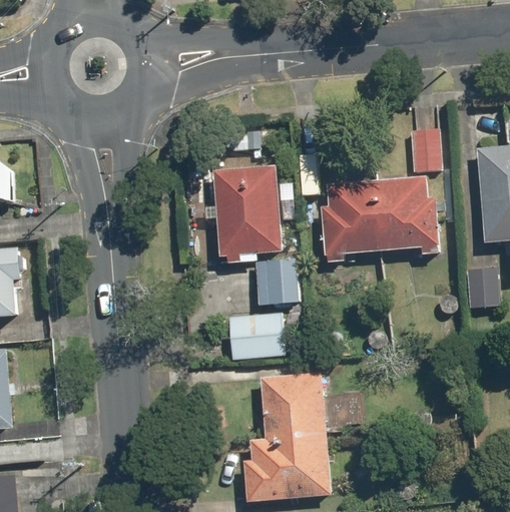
[(438,128),(407,130),(410,172),(441,170),(438,128)]
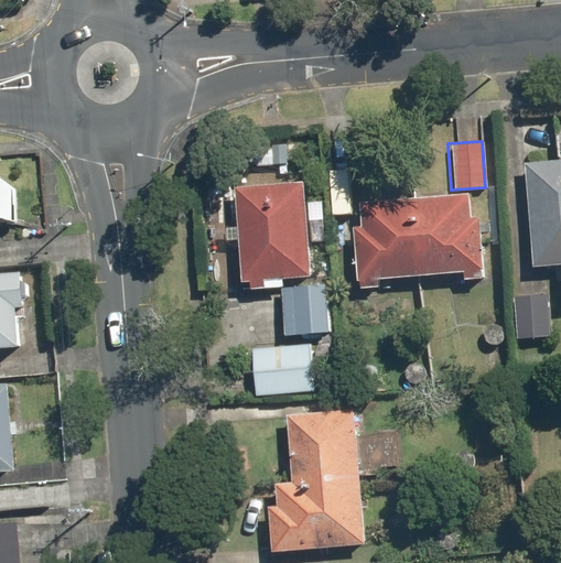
[(560,159),(522,163),(530,259),(560,256),(560,159)]
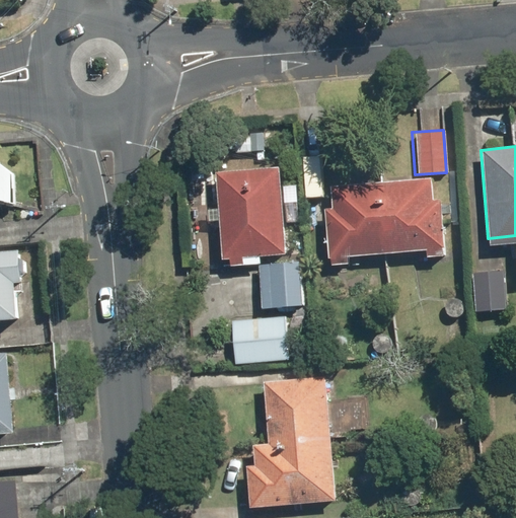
[(279,167),(214,172),(221,260),(286,254),(279,167)]
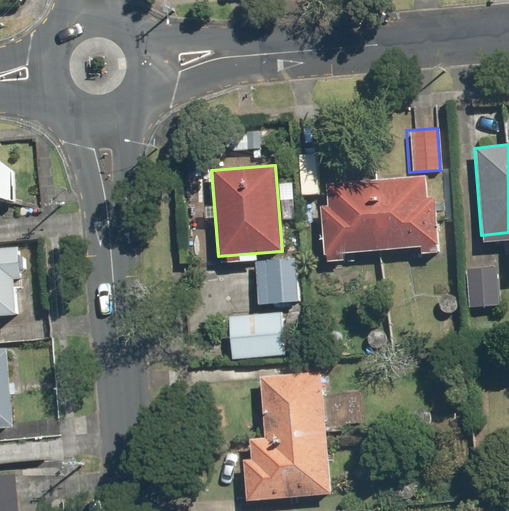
[(327,206),(320,206),(323,254),(439,245),(435,196),(427,196),(425,176),(325,184),(327,206)]
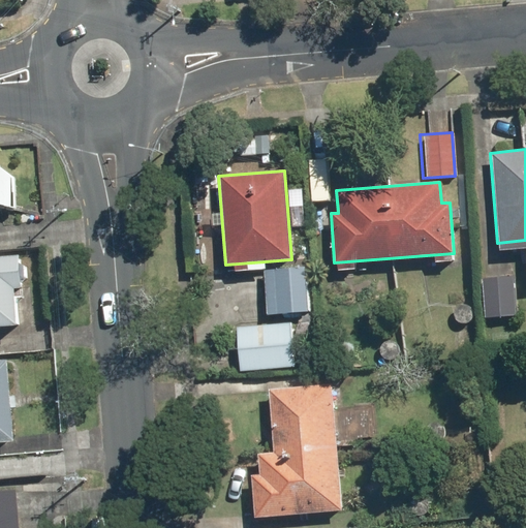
[(0,329),(16,328),(12,289),(23,288),(20,255),(0,257),(0,329)]
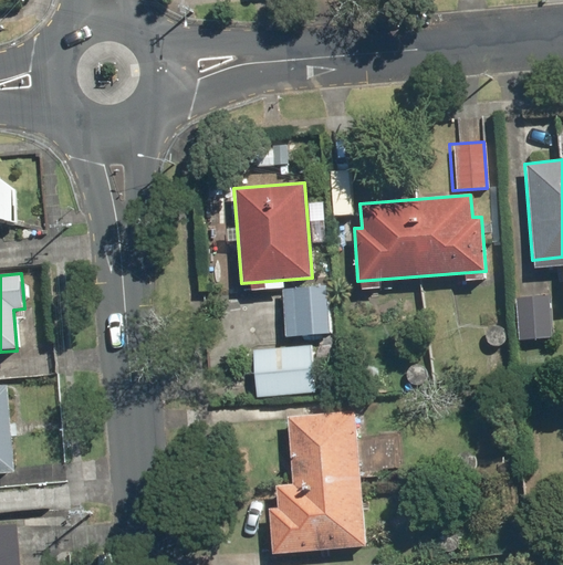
[(331,292),(304,293),(305,339),(332,338),(331,292)]
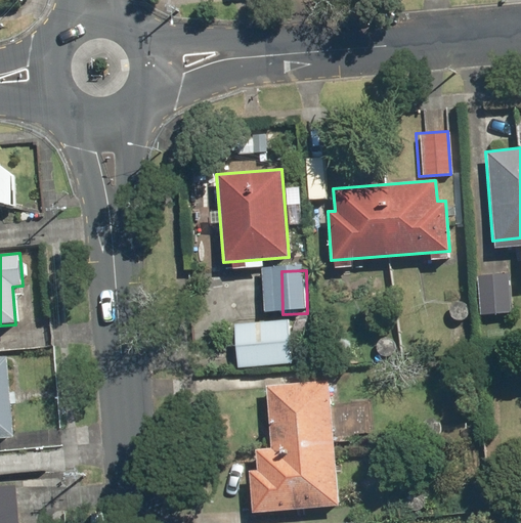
[(506,272),(474,275),(477,315),(509,312),(506,272)]
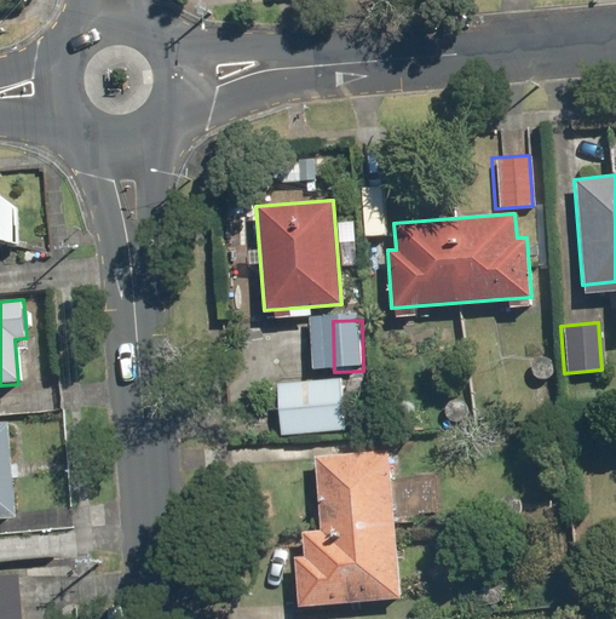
[(338,378),(272,383),(277,435),(343,429),(338,378)]
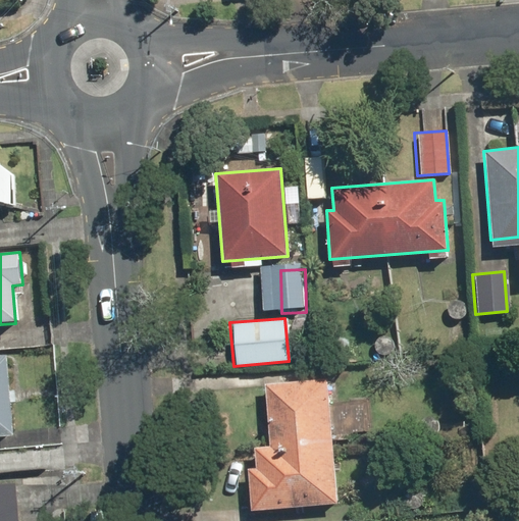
[(0,436),(13,435),(7,355),(0,355),(0,436)]
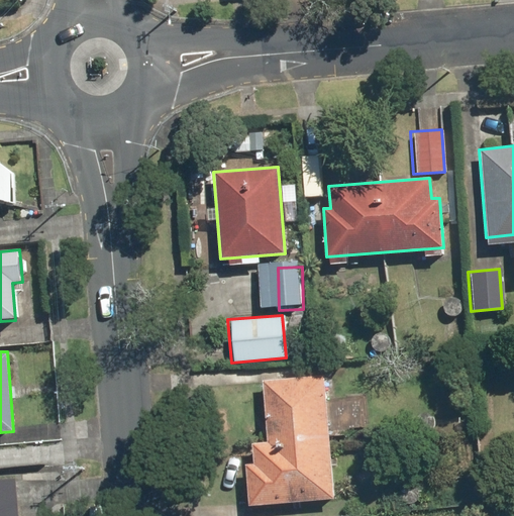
[(322,375),(262,380),(267,441),(252,442),(254,463),(245,463),(249,505),(333,497),(322,375)]
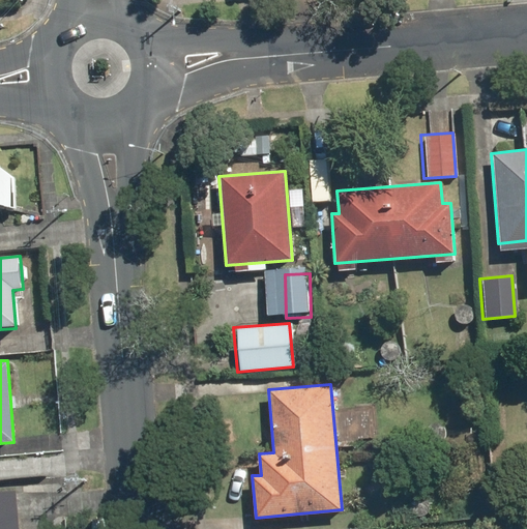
[(0,528),(16,528),(12,489),(0,490),(0,528)]
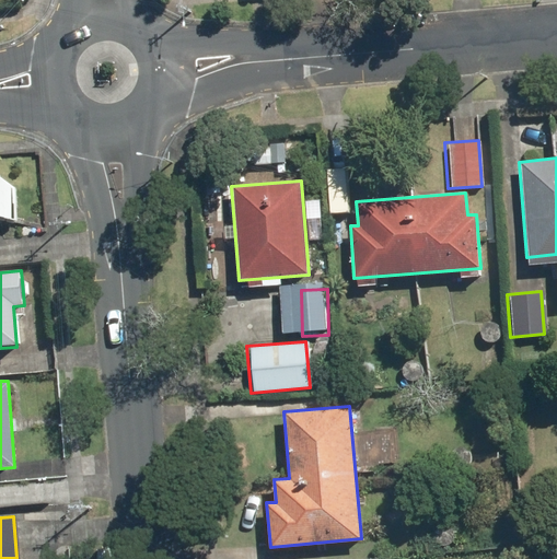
All buildings are outlined.
